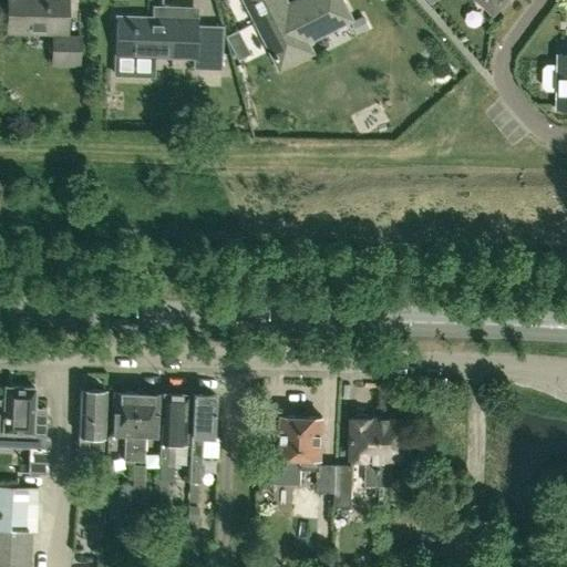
[(78,65),(79,40),(65,40),(66,0),(8,0),(8,32),(52,33),(52,64),(78,65)]
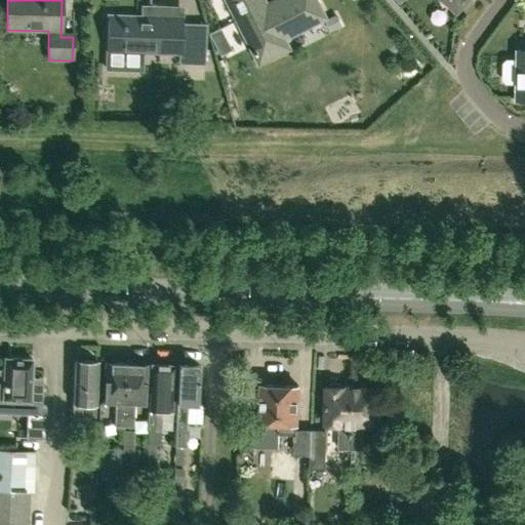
[(282,39),(324,18),(314,0),(276,0),(266,5),(261,0),(226,0),(259,65),(288,50),(282,39)]
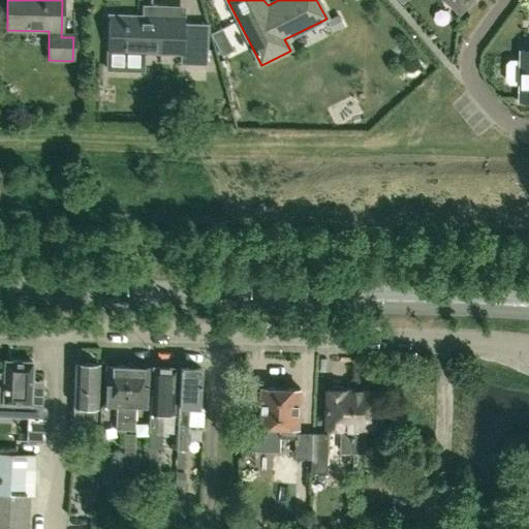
[(446,0),(461,12),(469,4),(471,5),(475,0),(446,0)]
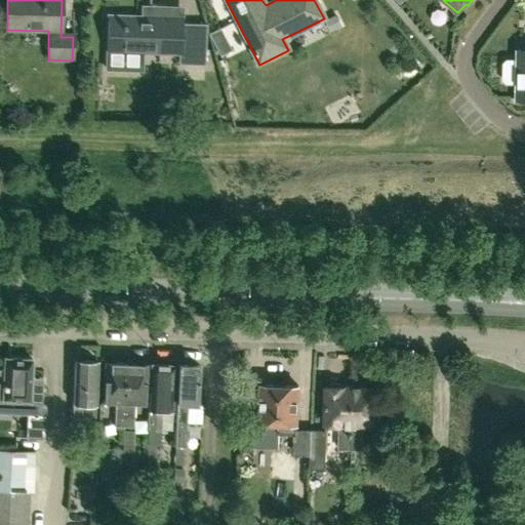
[(182,52),(183,7),(149,6),(149,17),(108,16),(107,50),(182,52)]
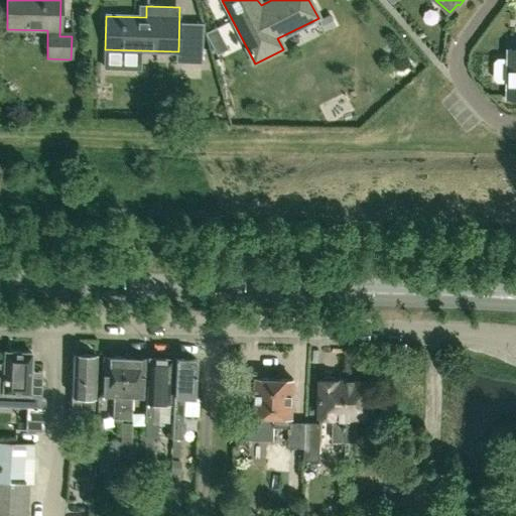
[(332,13),(318,19),(325,31),(337,26),(332,13)]
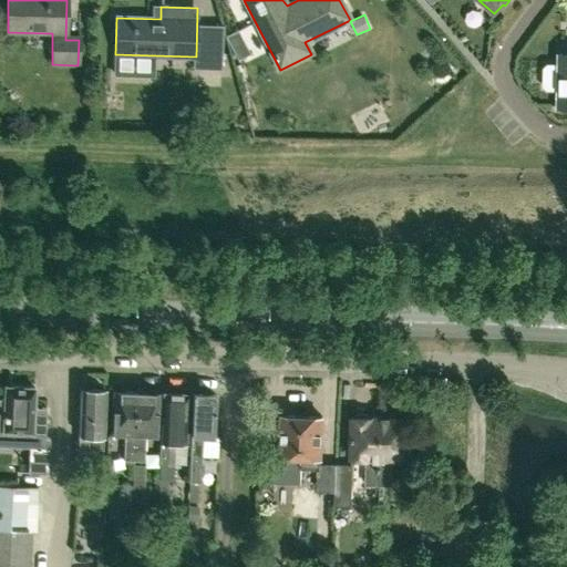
[(559,90),(559,109),(566,107),(566,54),(560,55),(560,63),(548,63),(544,68),(544,85),(547,90),(559,90)]
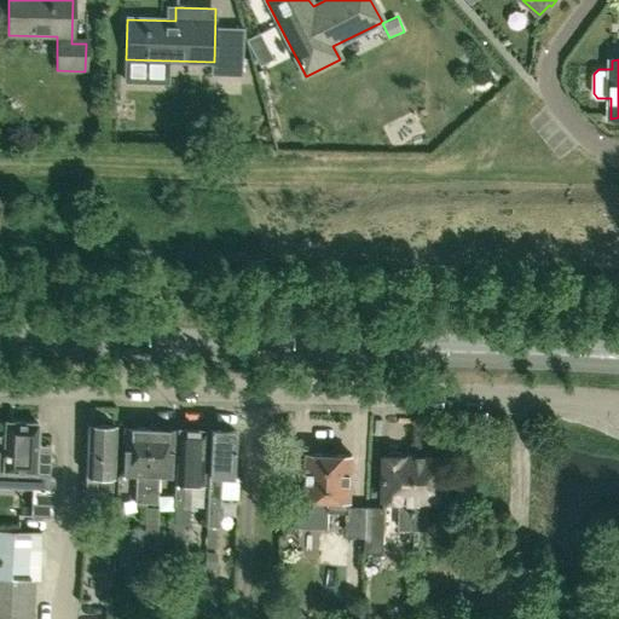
[(36,444),(38,423),(5,422),(5,435),(0,434),(0,484),(13,485),(15,470),(34,472),(32,514),(30,514),(30,515),(52,516),(53,478),(48,478),(50,445),(36,444)]
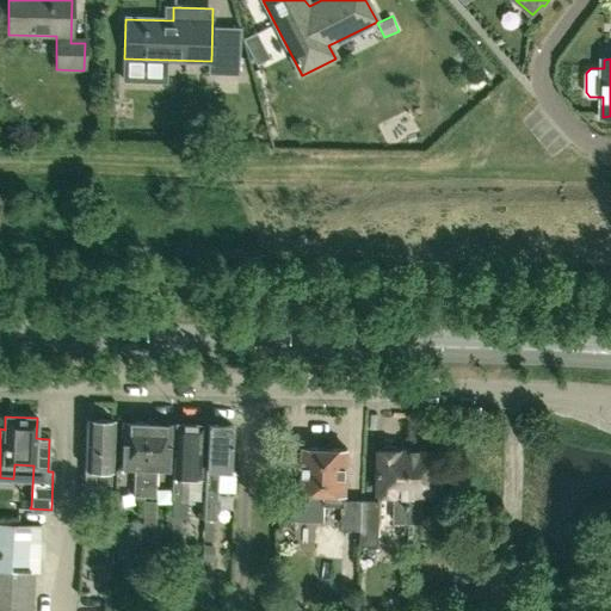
[(111,469),(112,419),(86,418),(84,494),(94,494),(96,468),(111,469)]
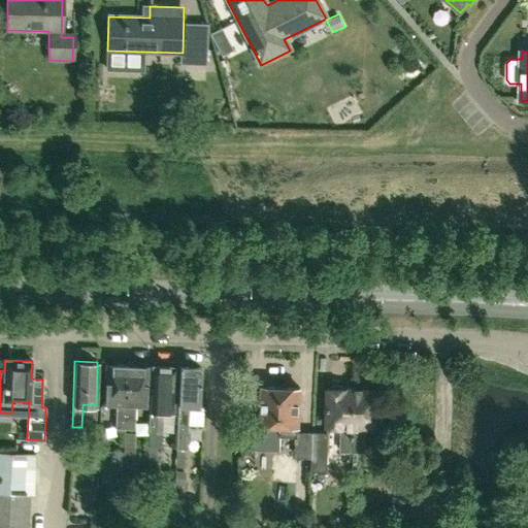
[(126,364),(105,363),(104,402),(116,402),(114,428),(123,428),(126,364)]
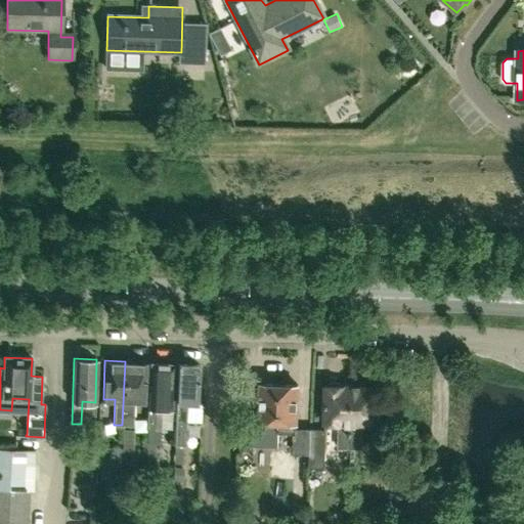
[(145,361),(125,361),(122,425),(131,425),(132,400),(143,400),(145,361)]
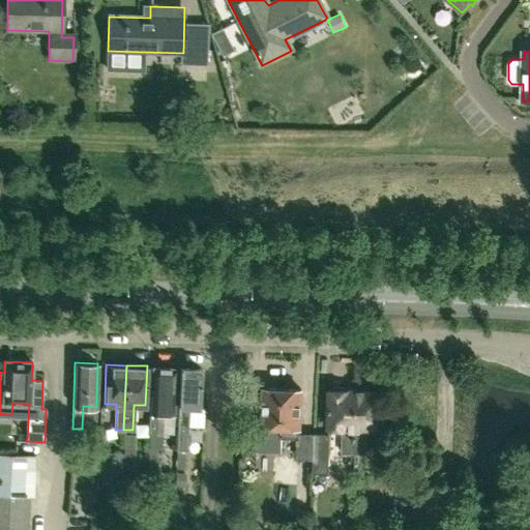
[(173,408),(175,367),(151,366),(149,433),(148,464),(157,464),(158,448),(162,449),(162,434),(163,414),(158,414),(158,408),(173,408)]
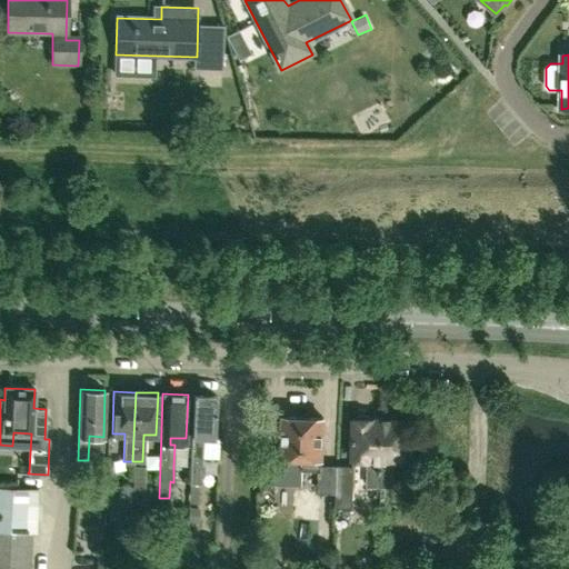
[(215,395),(192,395),(190,482),(200,482),(202,436),(213,436),(215,395)]
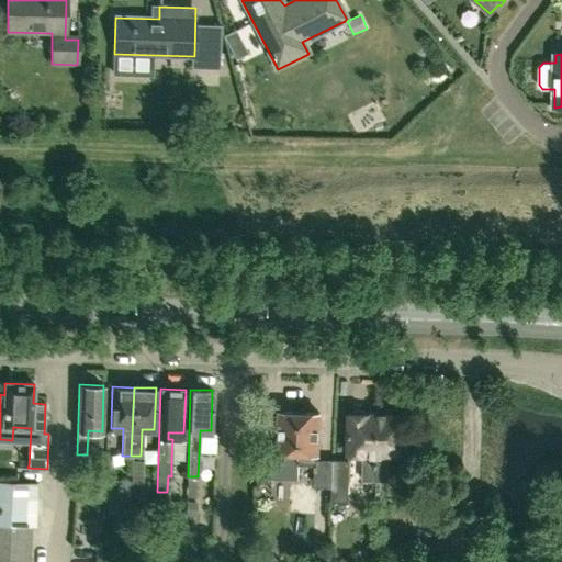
[(279,451),(258,450),(257,481),(271,481),(271,479),(298,480),(298,463),(318,464),(319,413),(280,412),(279,451)]
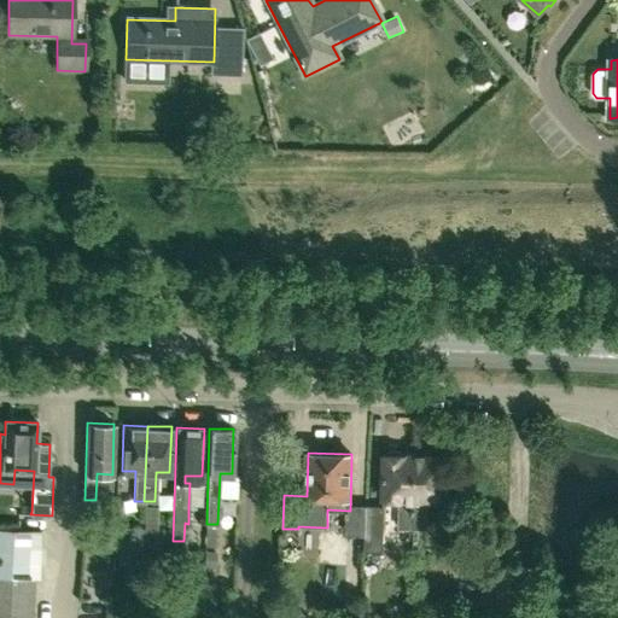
[(414,528),(415,454),(385,454),(385,497),(401,497),(401,528),(414,528)]
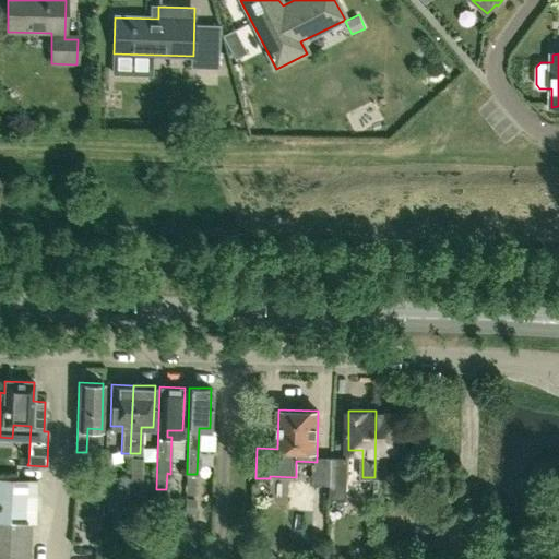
[(400,411),(376,411),(375,477),(388,477),(388,451),(400,451),(400,411)]
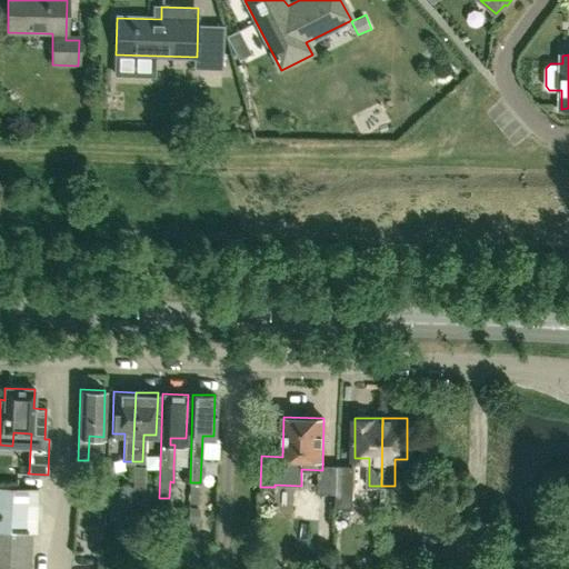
[(352,463),(337,462),(336,492),(351,492),(352,463)]
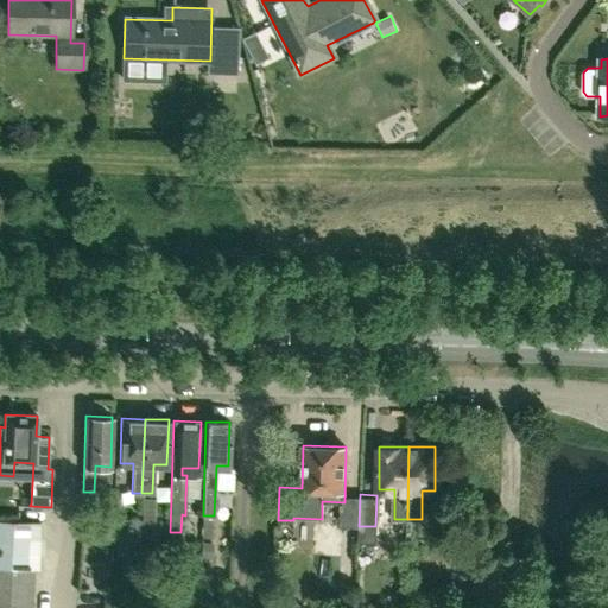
[(157,499),(144,499),(143,519),(141,533),(154,533),(157,499)]
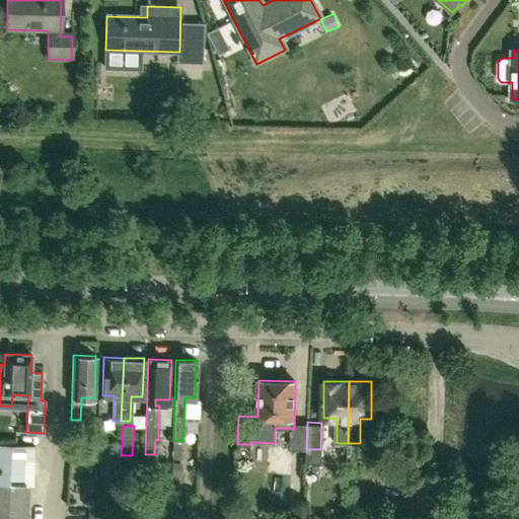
[(122,443),(107,443),(106,472),(121,472),(121,457),(121,455),(122,443)]
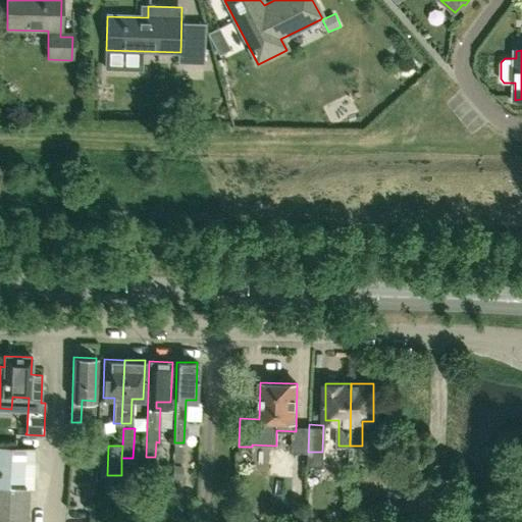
[(0,521),(28,521),(30,488),(35,488),(37,449),(0,447),(0,521)]
